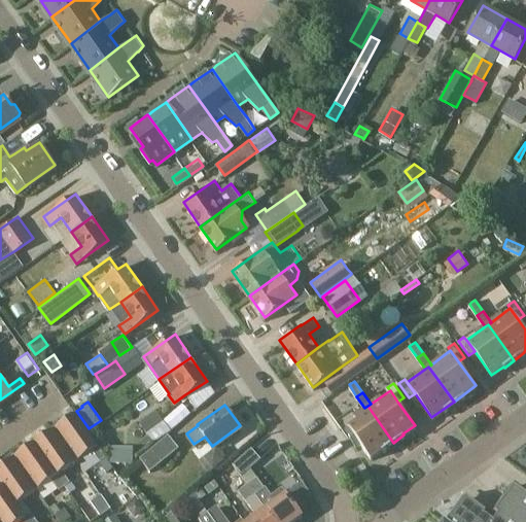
[(353,416),(345,421),(354,435),(370,457),(382,449),(383,450),(393,443),(367,406),(364,408),(353,416)]
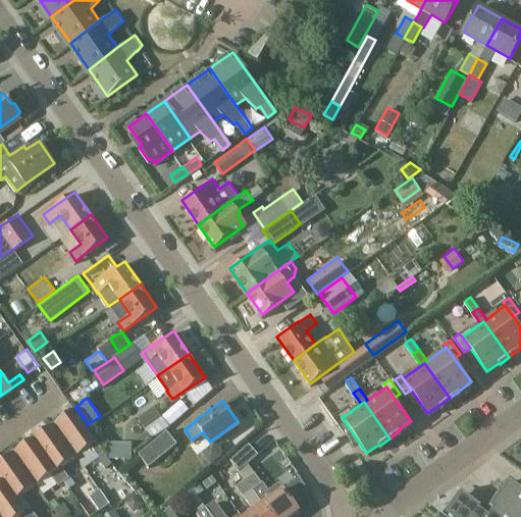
[(342,417),(350,412),(345,406),(332,415),(336,421),(337,420),(342,417)]
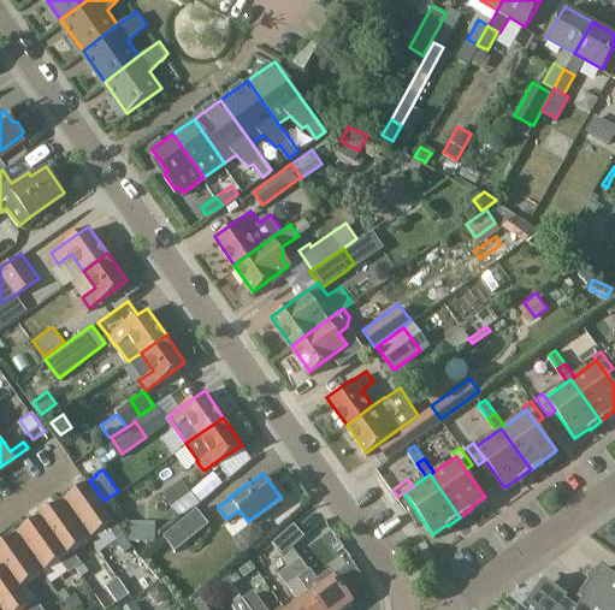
[(114,519),(113,520),(87,483),(63,498),(89,538),(108,525),(117,537),(124,532),(114,519)]
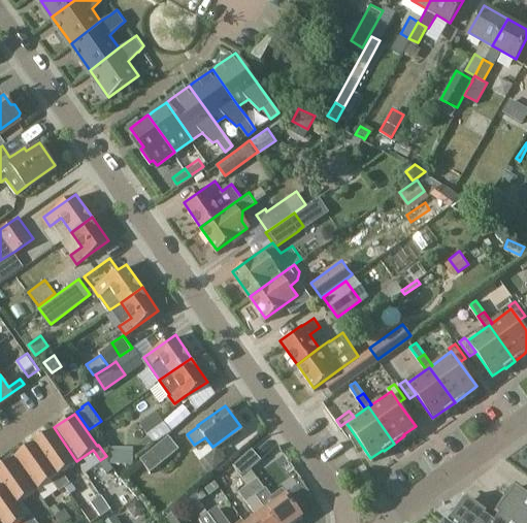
[(155,442),(171,429),(164,418),(146,430),(155,442)]
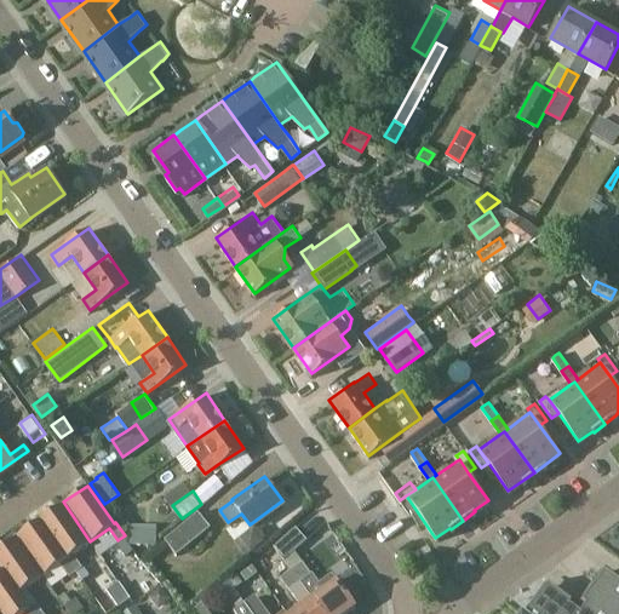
[(90,541),(63,501),(39,518),(74,571),(81,566),(73,554),(90,541)]
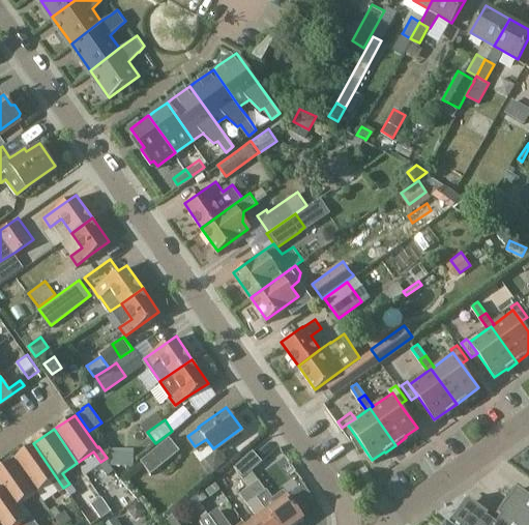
[(180,447),(170,435),(141,459),(151,471),(180,447)]
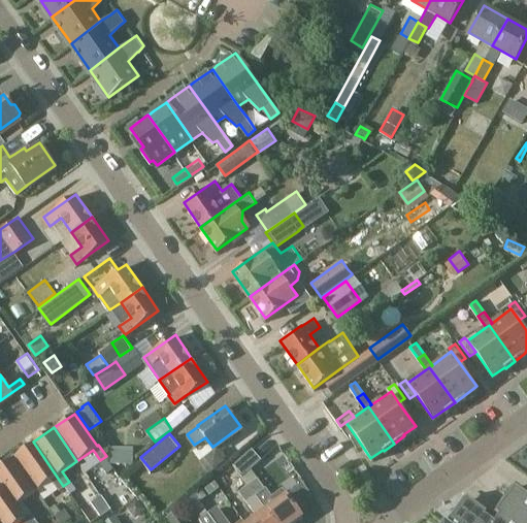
[(33,442),(12,456),(36,490),(51,480),(58,490),(63,486),(33,442)]
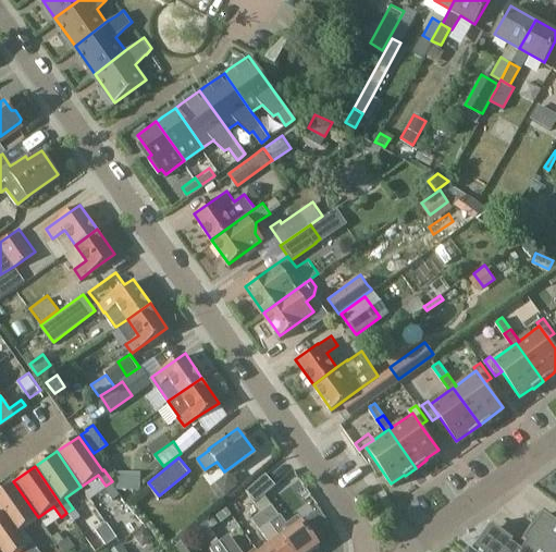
[(275,482),(266,470),(246,489),(255,501),(264,492),(275,482)]
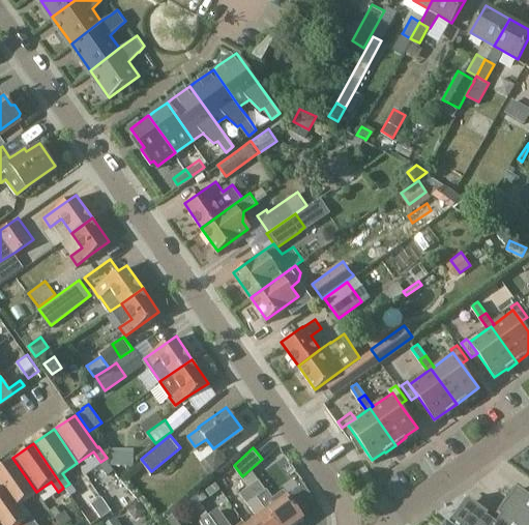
[(36,492),(12,458),(0,466),(0,483),(2,486),(17,505),(36,492)]
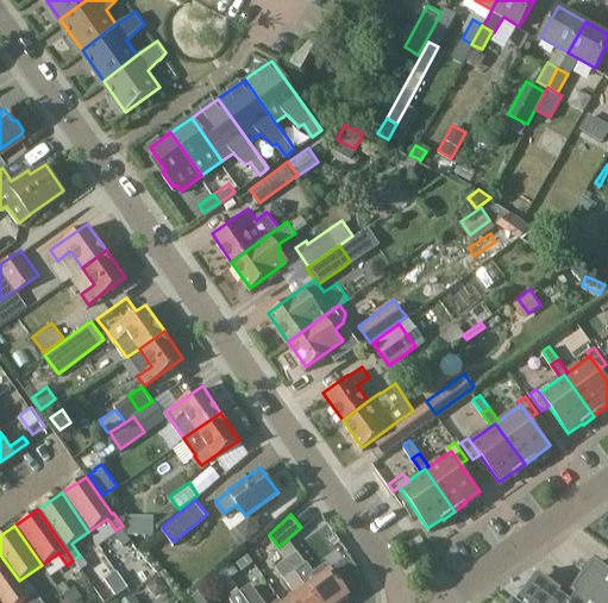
[(116,531),(116,532),(124,544),(131,538),(127,533),(123,526),(116,531)]
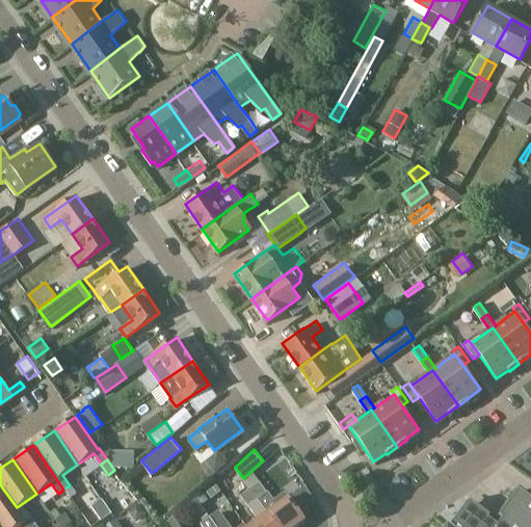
[(253,470),(243,478),(243,479),(248,486),(249,488),(260,479),(253,470)]
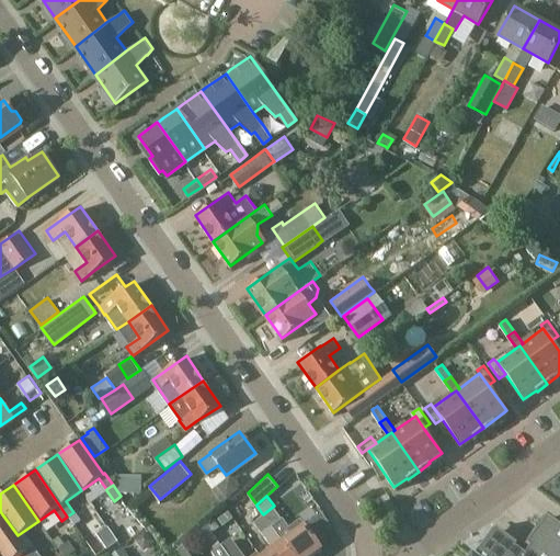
[(274,506),(263,514),(272,525),(282,518),(274,506)]
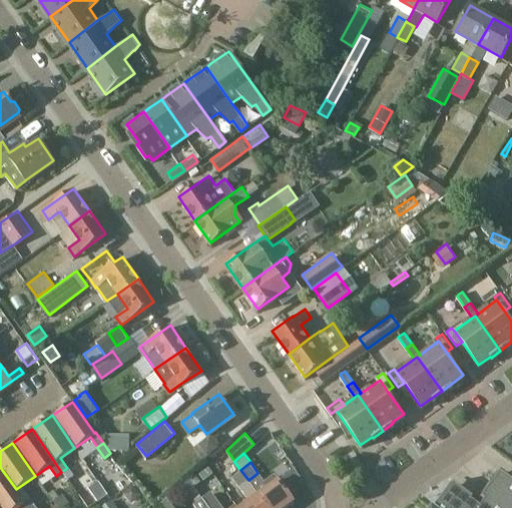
[(239,469),(232,475),(240,486),(248,480),(240,470),(239,469)]
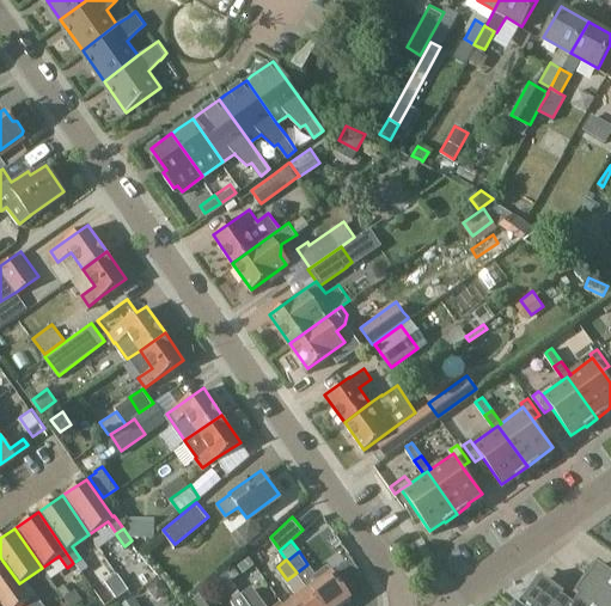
[(2,561),(0,562),(0,605),(17,605),(23,603),(25,605),(35,605),(30,598),(19,583),(2,561)]
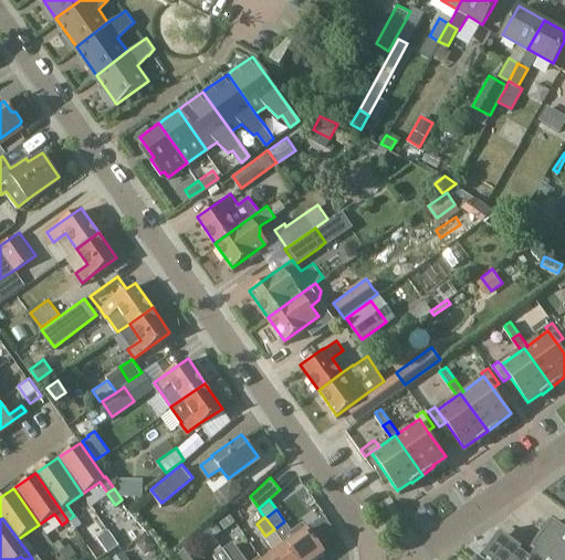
[(536,549),(531,556),(535,559),(564,559),(564,526),(553,518),(532,546),(536,549)]
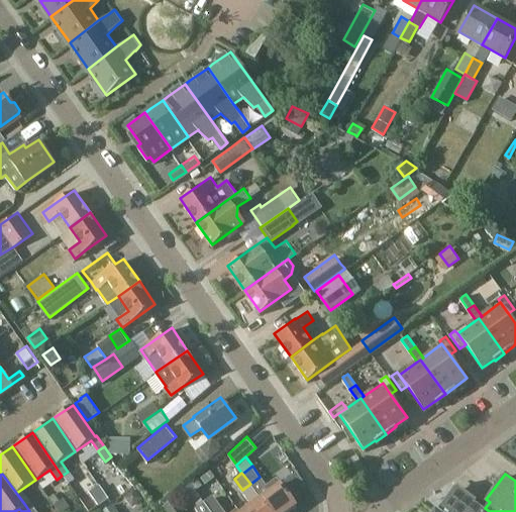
[(191,482),(196,489),(203,483),(197,477),(191,482)]
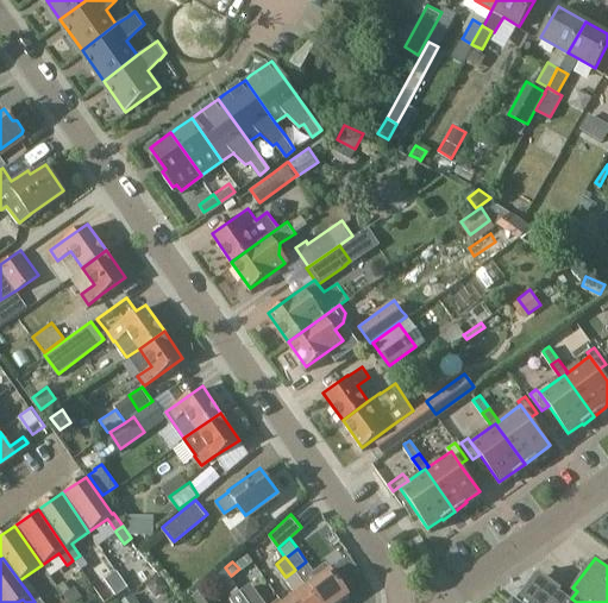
[(306,561),(295,570),(306,586),(318,602),(332,602),(348,592),(330,569),(318,577),(306,561)]
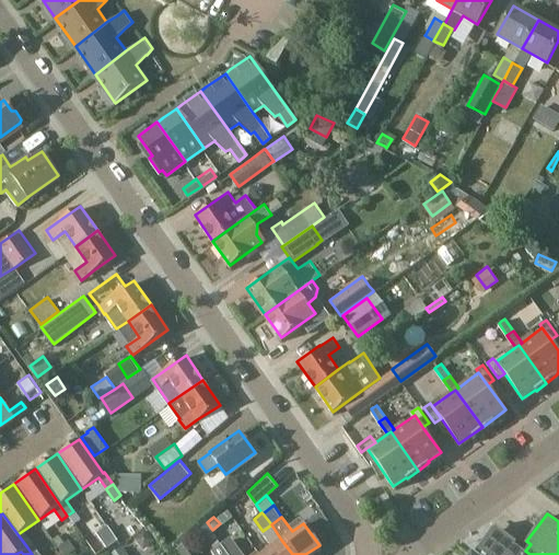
[(107,524),(97,532),(107,545),(117,539),(107,524)]
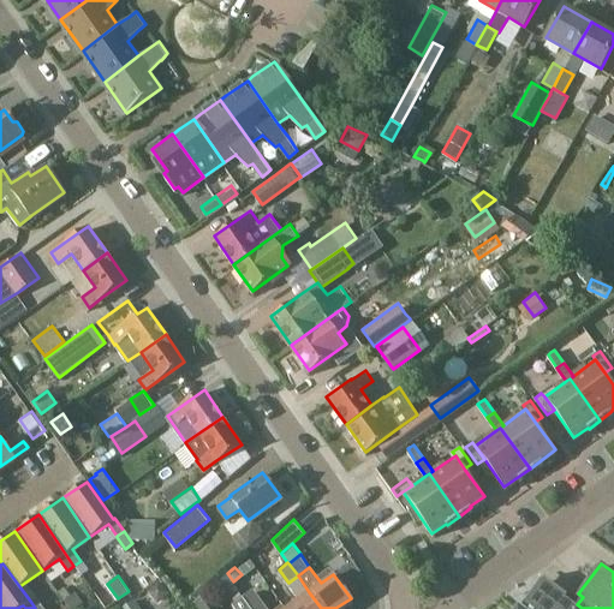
[(299,599),(287,608),(321,608),(309,592),(298,575),(288,583),(299,599)]
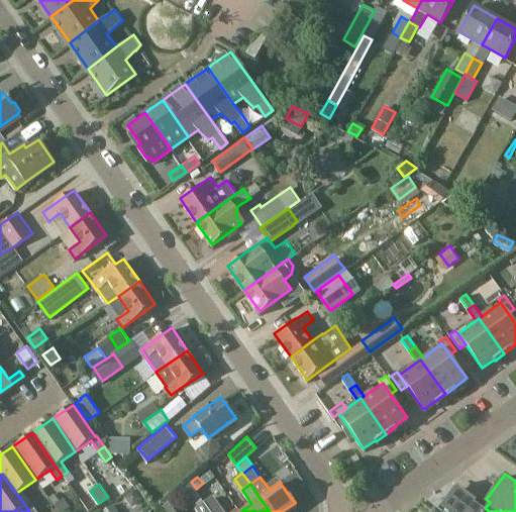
[(134,487),(124,496),(132,505),(142,496),(134,487)]
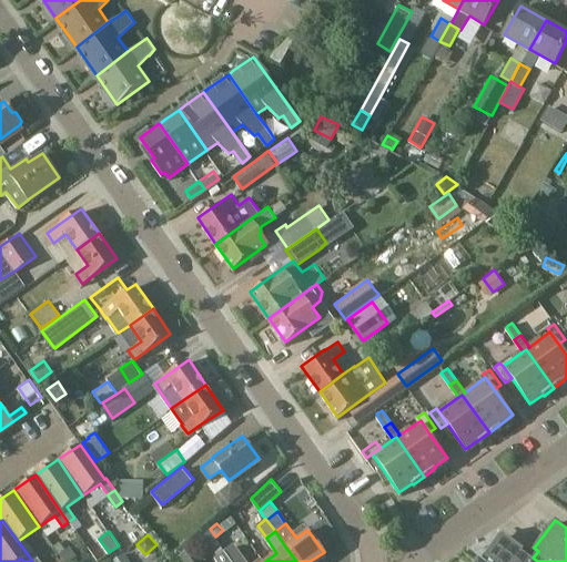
[(502,534),(482,561),(484,561),(537,561),(533,558),(502,534)]
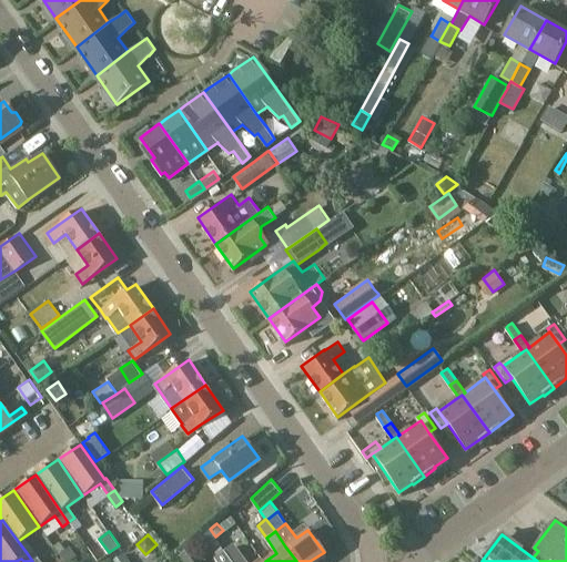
[(249,561),(234,542),(224,550),(233,561),(265,561),(261,557),(253,561),(249,561)]
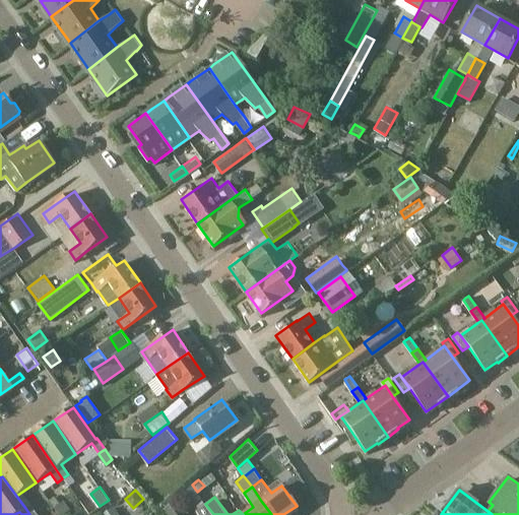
[(167,505),(165,508),(170,514),(187,514),(176,499),(167,505)]
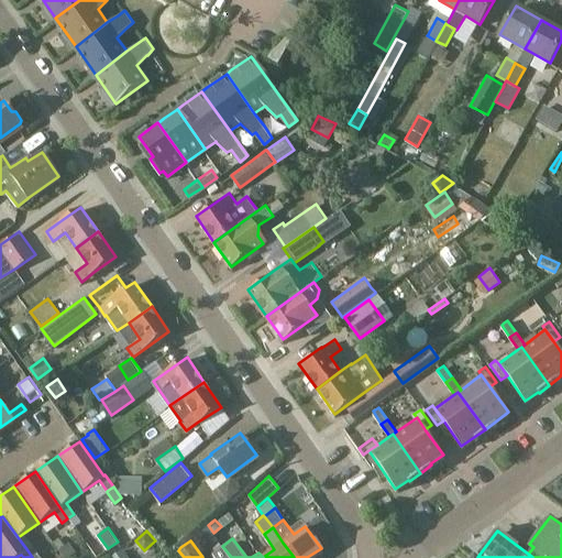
[(65,544),(59,548),(65,557),(66,557),(76,551),(69,542),(65,544)]
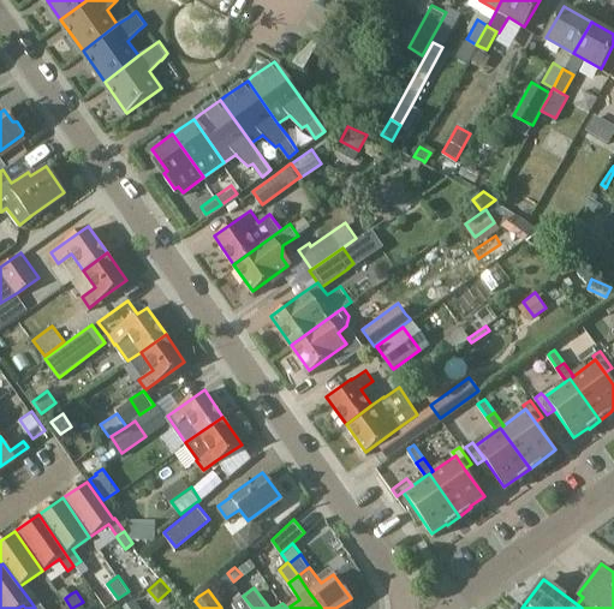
[(120,607),(121,608),(142,608),(133,596),(120,607)]
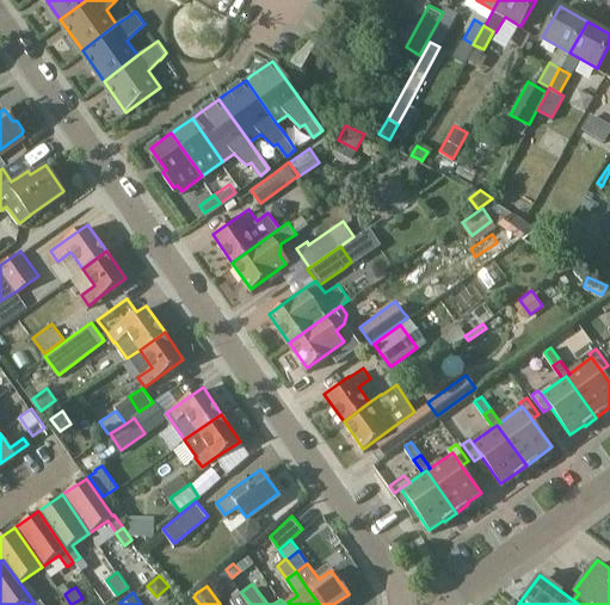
[(241,592),(230,600),(234,604),(248,604),(251,604),(241,592)]
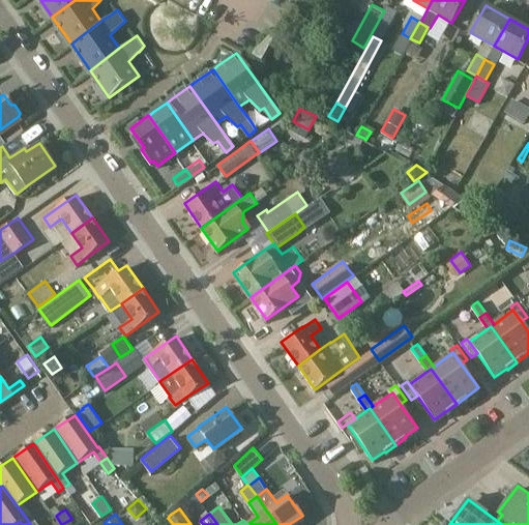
[(26,518),(30,524),(38,524),(31,515),(26,518)]
